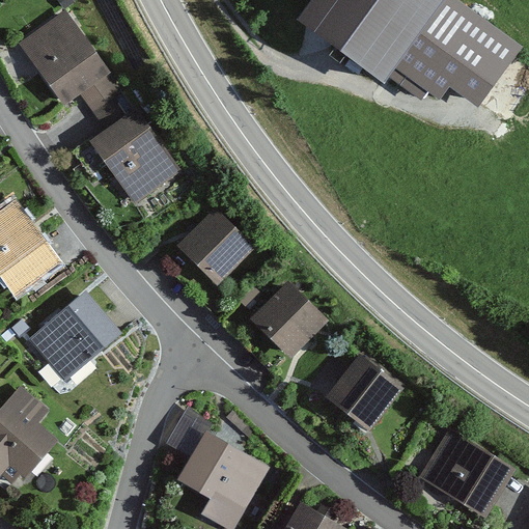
[(360,0),(330,42),(384,81),(430,16),(408,0),(360,0)]
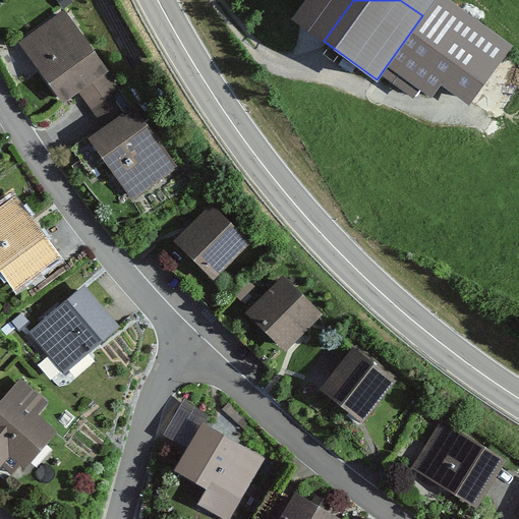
[(63,9),(15,42),(59,107),(79,94),(97,120),(125,101),(63,9)]
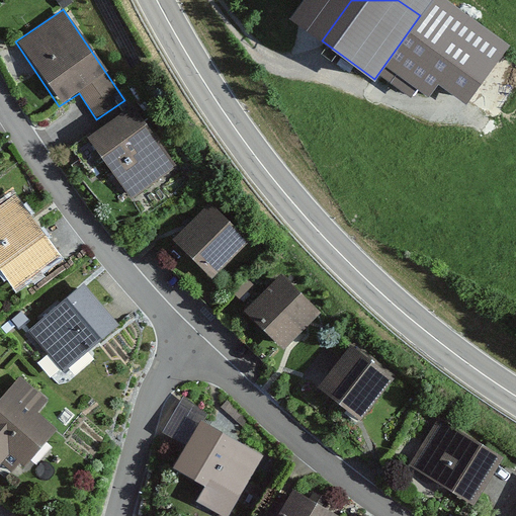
[(446,29),(418,65),(465,102),(494,67),(446,29)]
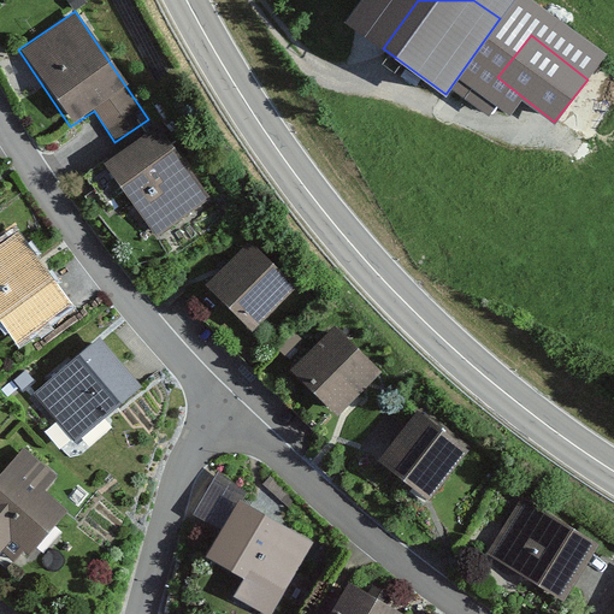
[(158,128),(108,164),(159,235),(210,200),(158,128)]
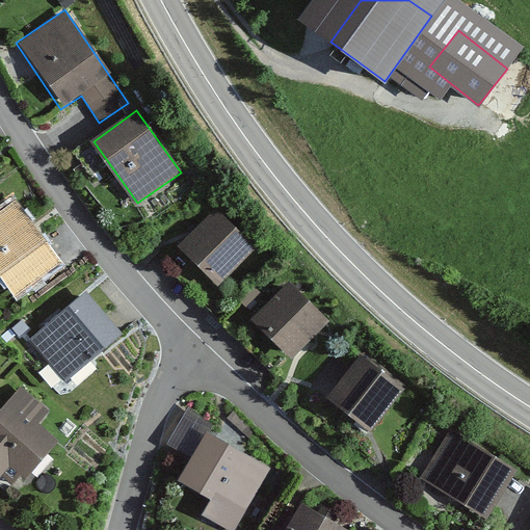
[(15,203),(0,213),(0,277),(15,296),(60,262),(15,203)]
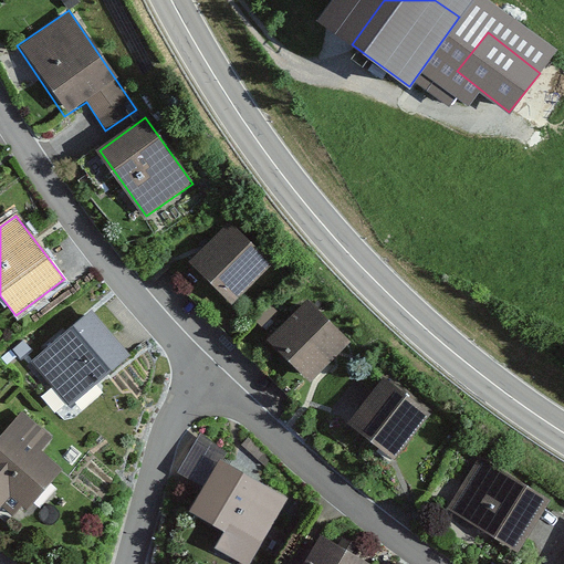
[(231,225),(188,264),(229,309),(272,269),(231,225)]
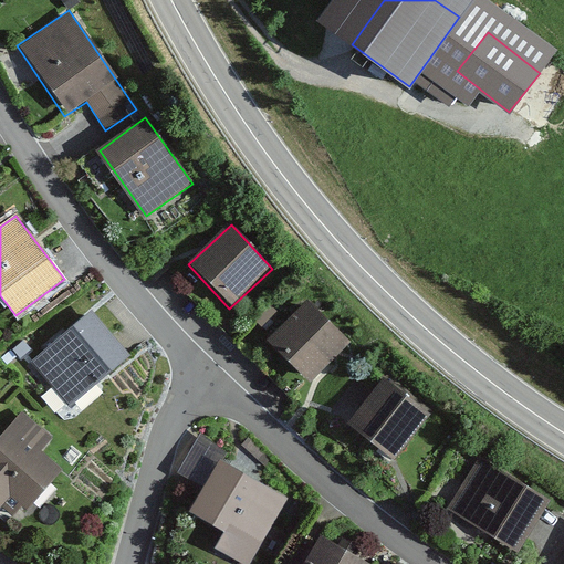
[(305,303),(267,343),(307,384),(347,344),(305,303)]
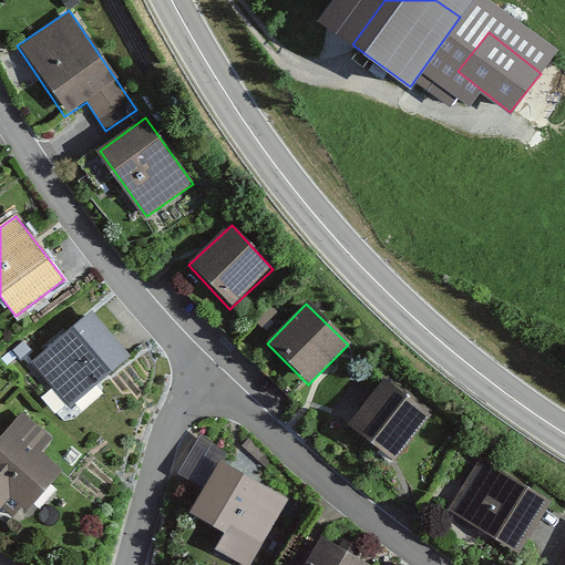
[(92,315),(32,365),(68,408),(129,359),(92,315)]
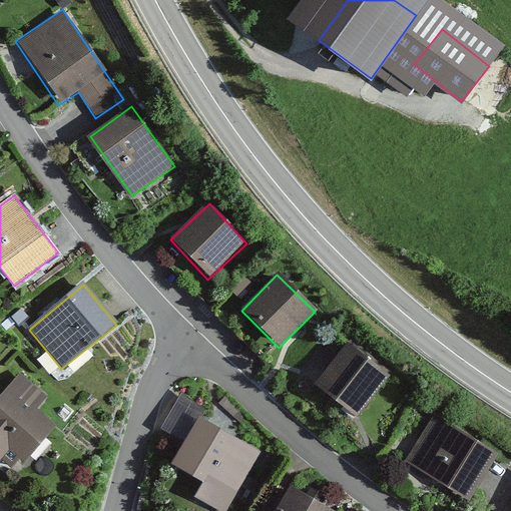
[(350,339),(316,380),(357,414),(391,374),(350,339)]
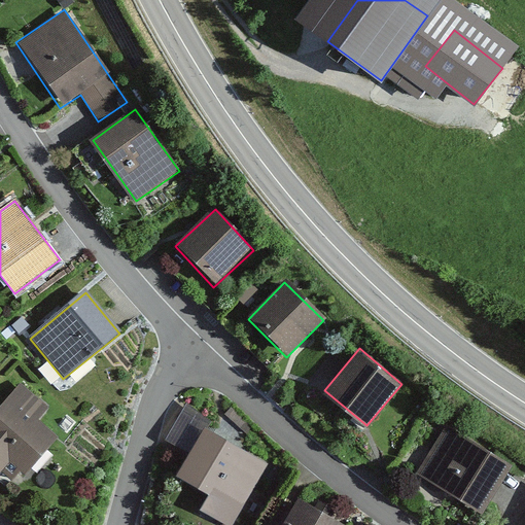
[(20,386),(0,411),(0,475),(14,487),(57,436),(37,421),(48,409),(20,386)]
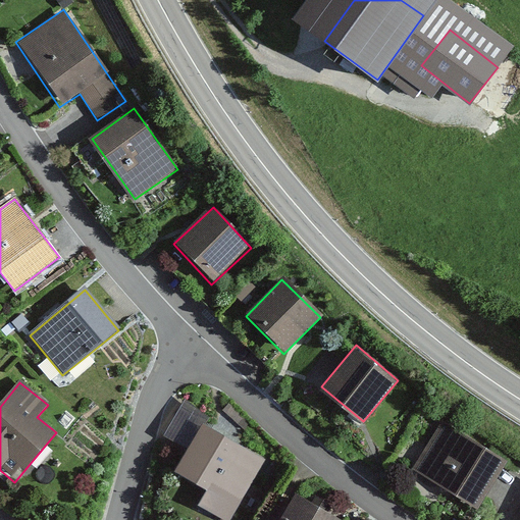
[(439,420),(412,467),(478,507),(507,460),(439,420)]
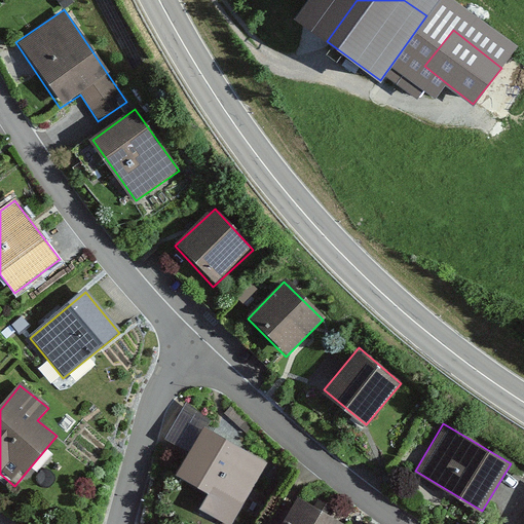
[(204,424),(174,474),(234,510),(264,460),(204,424)]
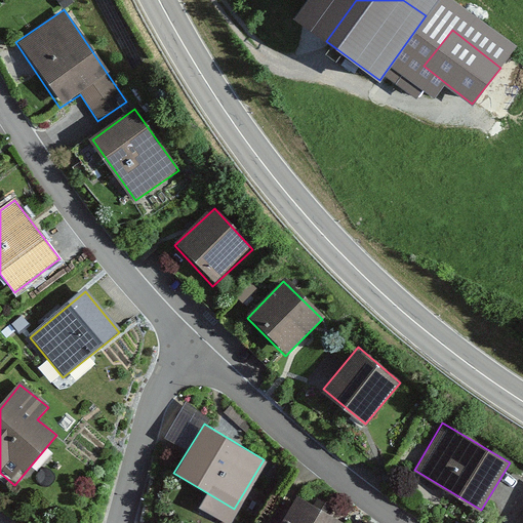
[(297,493),(279,522),(343,522),(345,521),(297,493)]
